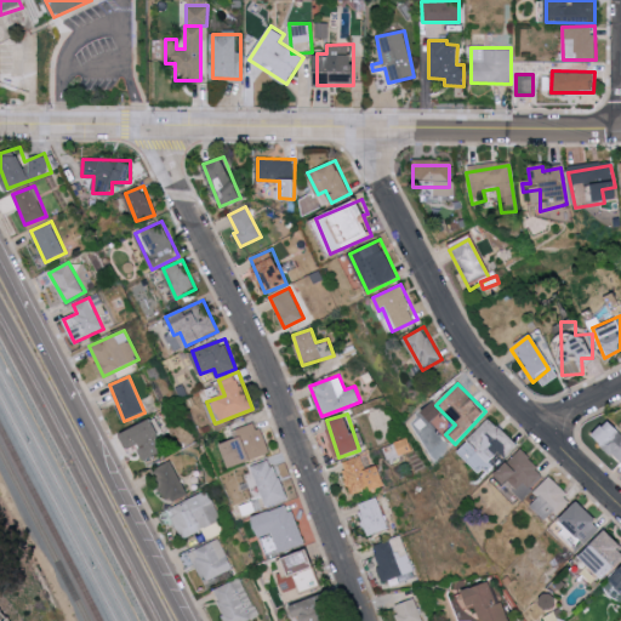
[(457,451),(484,478),(517,443),(490,417),(457,451)]
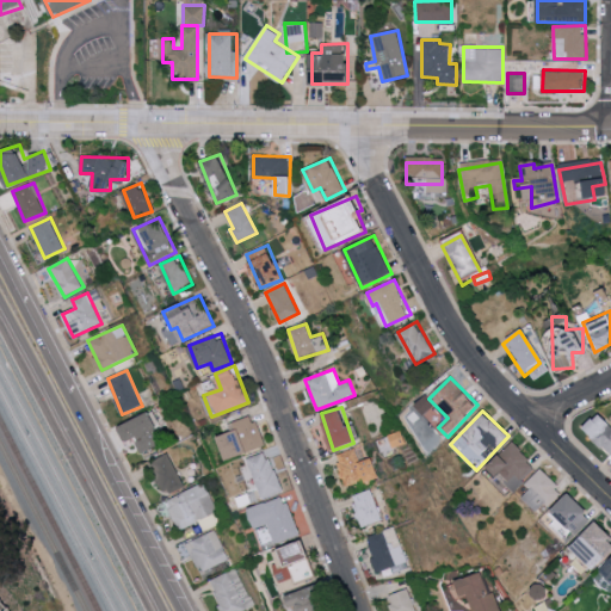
[(142,452),(164,442),(149,412),(119,426),(128,442),(135,438),(142,452)]
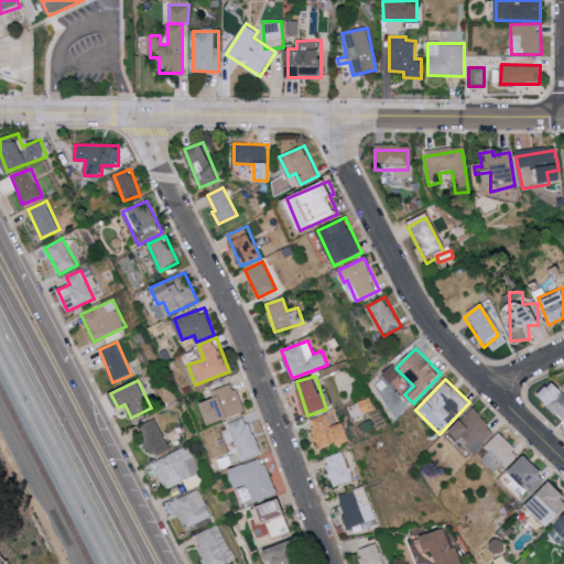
[(202,402),(207,423),(245,412),(236,382),(210,390),(214,399),(202,402)]
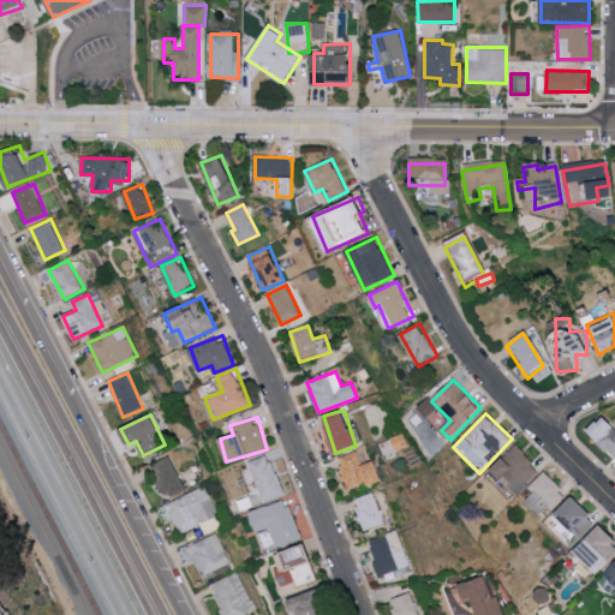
[(614,428),(602,417),(587,433),(614,458),(614,428)]
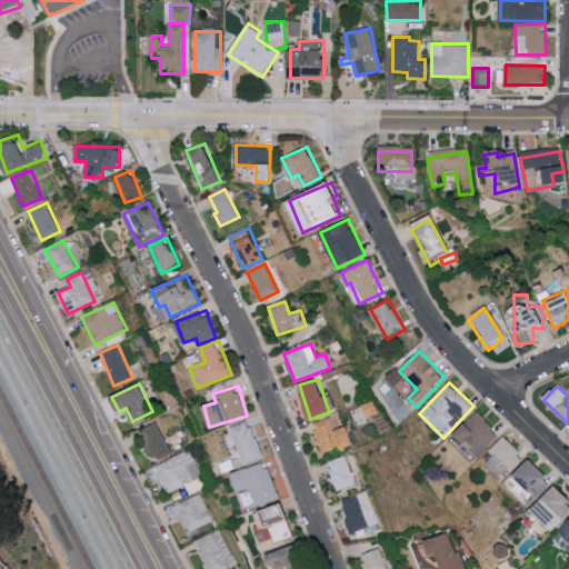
[(478,456),(500,436),(479,411),(457,432),(478,456)]
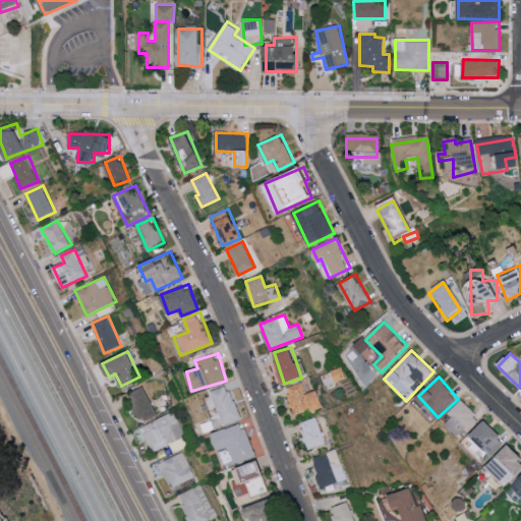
[(322,407),(317,390),(305,393),(302,383),(286,387),(294,415),(322,407)]
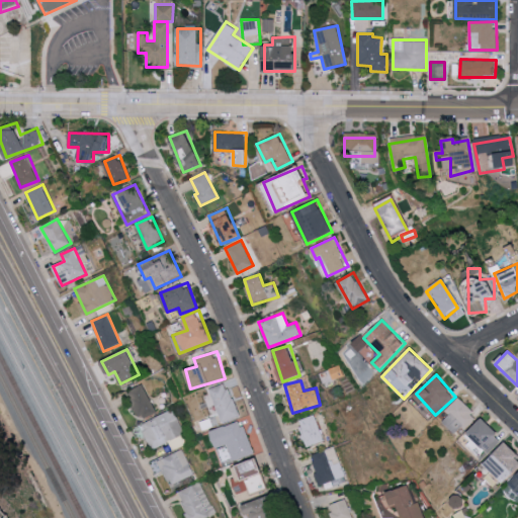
[(239,417),(229,382),(210,387),(221,422),(239,417)]
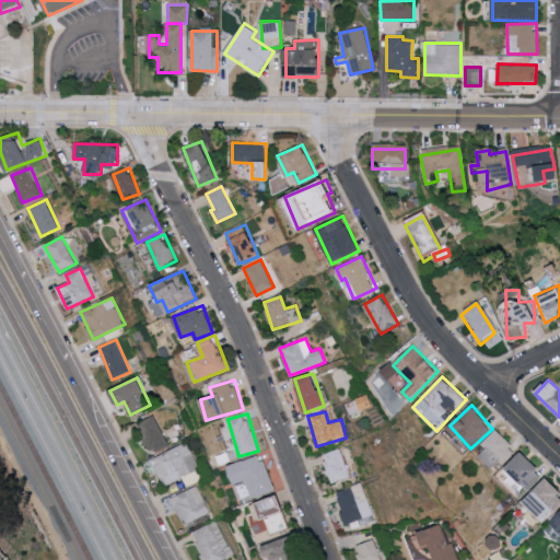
[(150,453),(168,444),(155,415),(137,423),(150,453)]
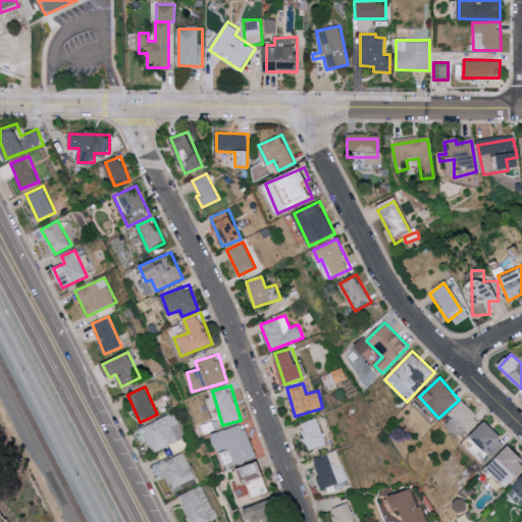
[(466,429),(470,433),(483,419),(462,401),(450,414),(454,417),(447,425),(460,437),(466,429)]
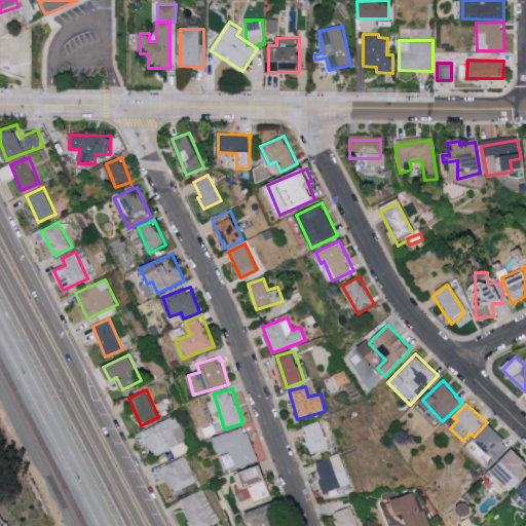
[(186,441),(175,415),(143,430),(154,455),(186,441)]
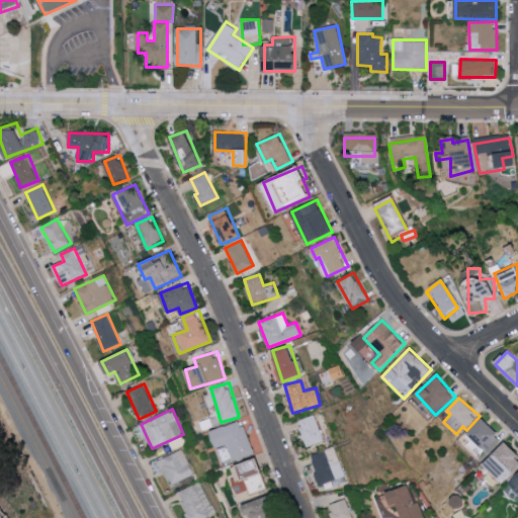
[(308,447),(324,440),(315,414),(297,420),(308,447)]
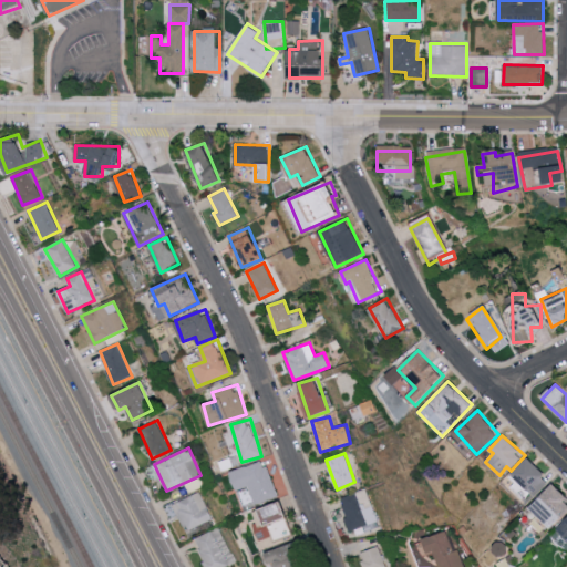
[(553,480),(529,459),(514,474),(537,496),(553,480)]
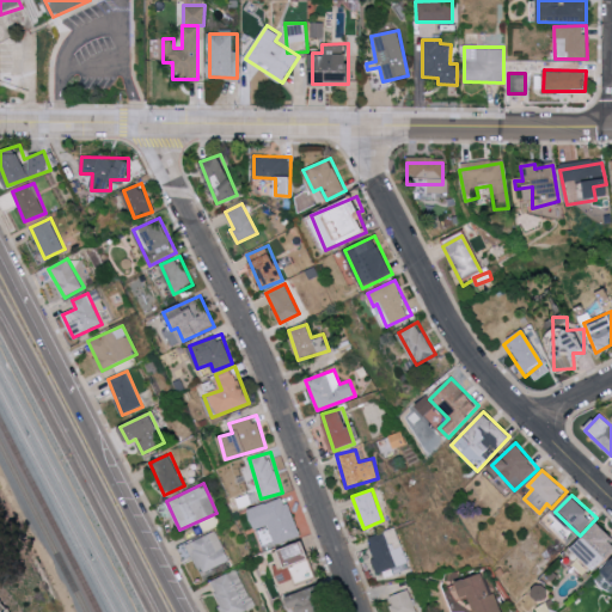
[(287,496),(249,508),(255,530),(269,525),(275,545),(300,537),(287,496)]
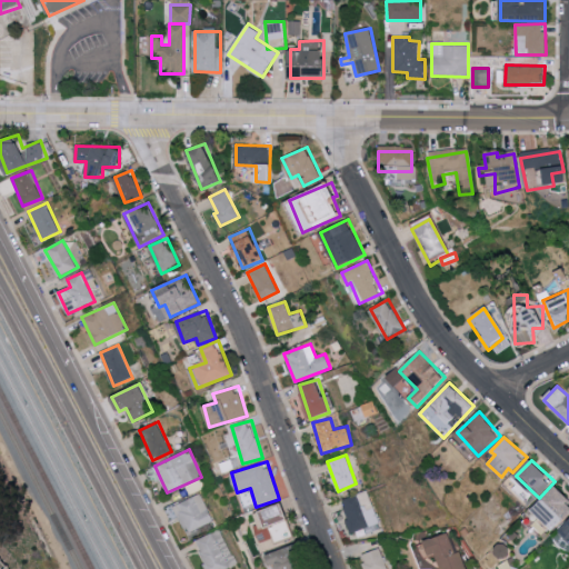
[(527,500),(533,495),(521,483),(516,490),(527,500)]
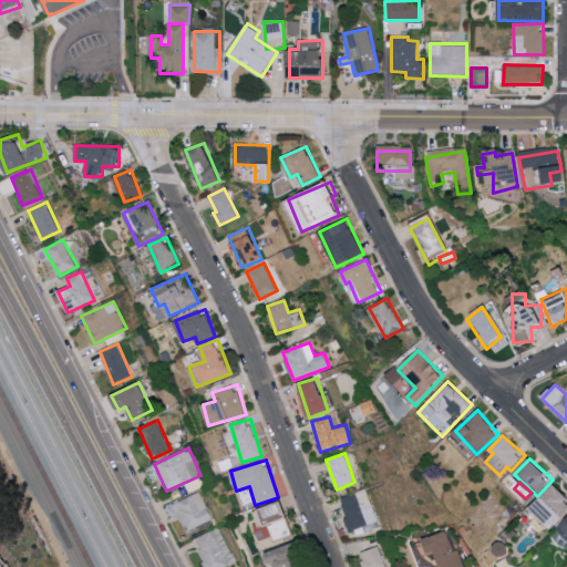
[(566,514),(566,496),(556,485),(533,506),(553,528),(566,514)]
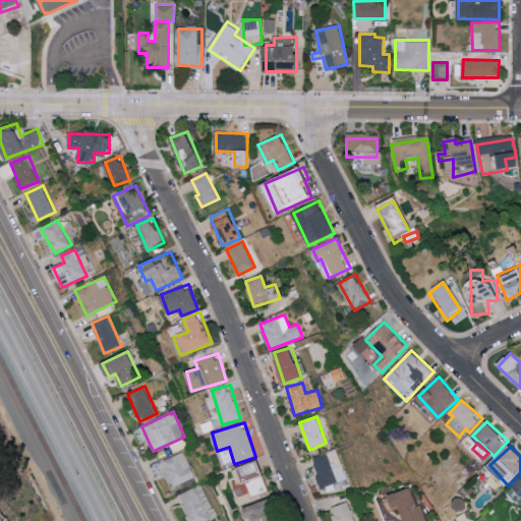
[(311,458),(323,487),(346,478),(336,449),(311,458)]
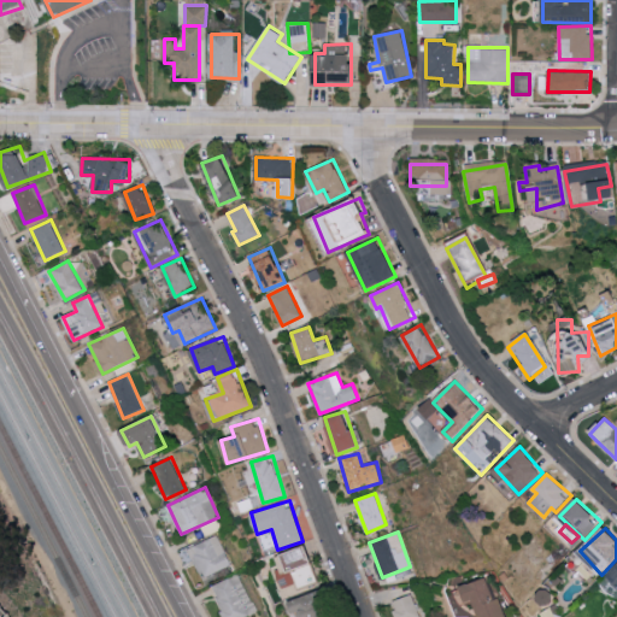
[(229,566),(217,535),(189,546),(200,577),(229,566)]
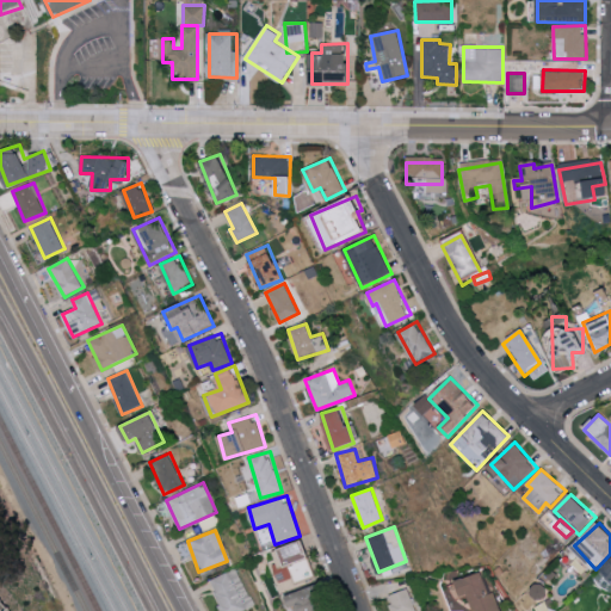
[(316,573),(306,541),(276,550),(278,560),(284,557),(287,565),(278,568),(283,585),(316,573)]
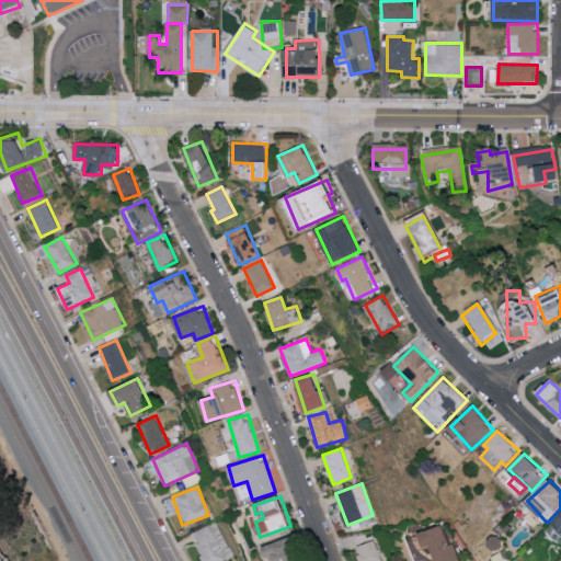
[(204,560),(222,560),(232,557),(216,521),(191,533),(204,560)]
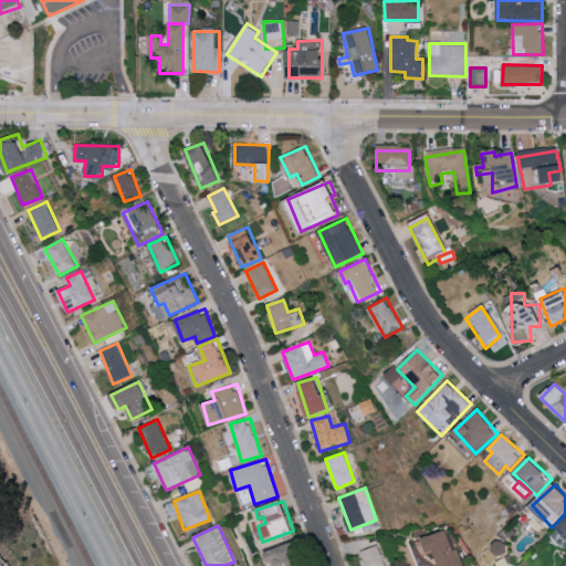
[(439,565),(464,565),(459,548),(453,549),(446,530),(421,537),(427,553),(433,551),(439,565)]
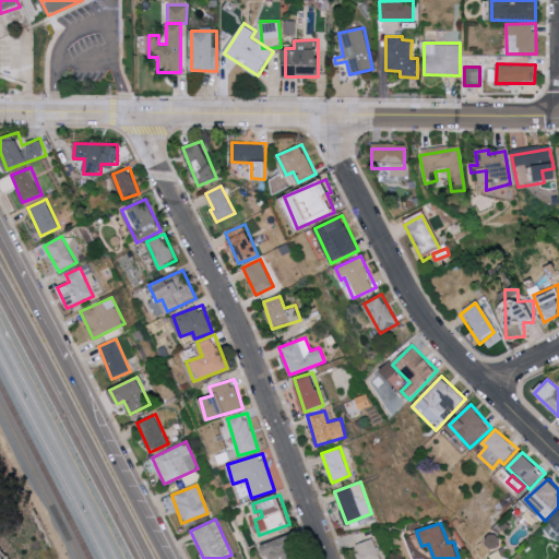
[(266,545),(272,558),(302,558),(292,533),(266,545)]
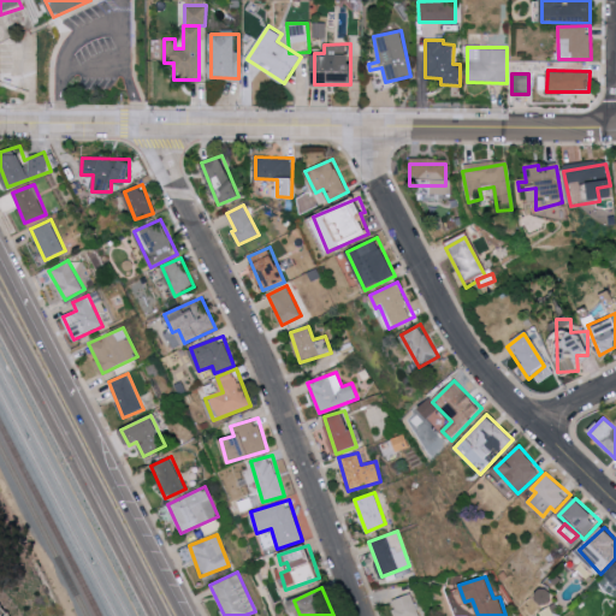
[(418,615),(410,593),(390,600),(395,615),(418,615)]
